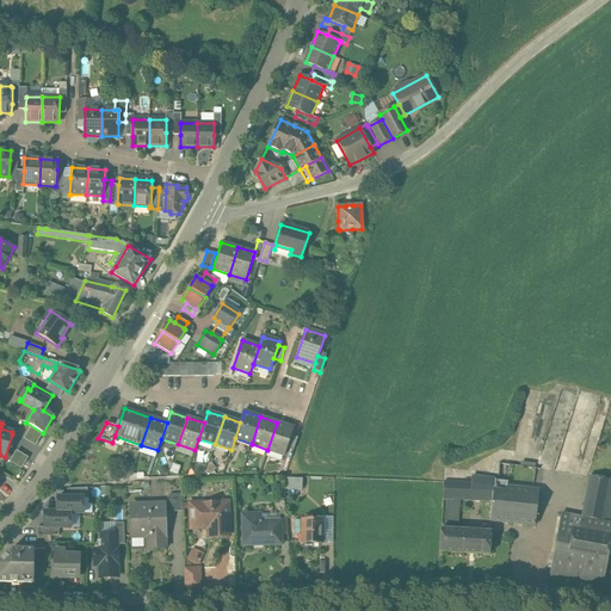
[(294,429),(277,423),(267,450),(284,455),(287,449),(291,436),(294,429)]
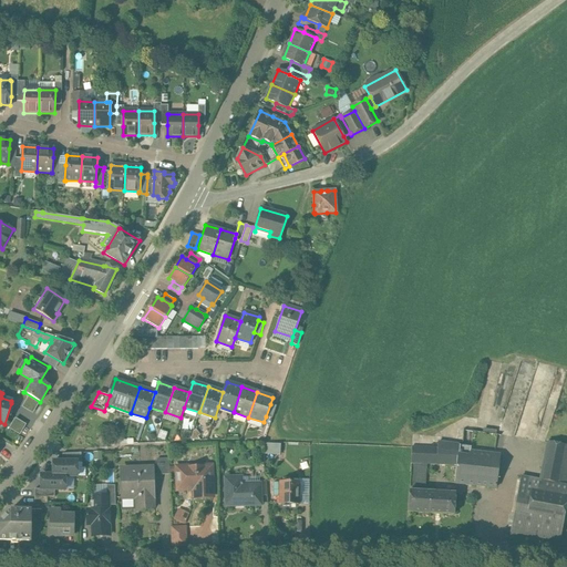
[(276,406),(270,404),(266,416),(272,419),(276,406)]
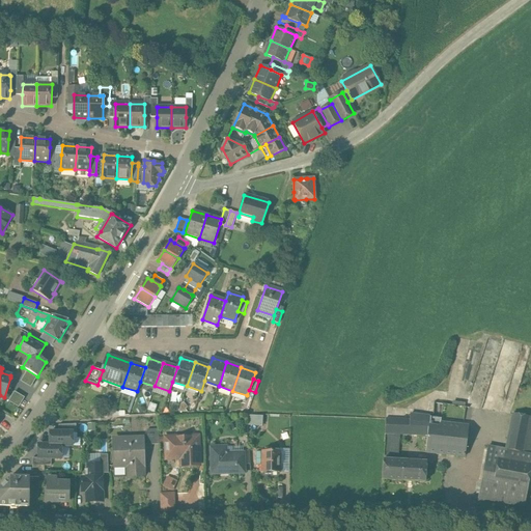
[(18,407),(24,396),(12,390),(7,401),(18,407)]
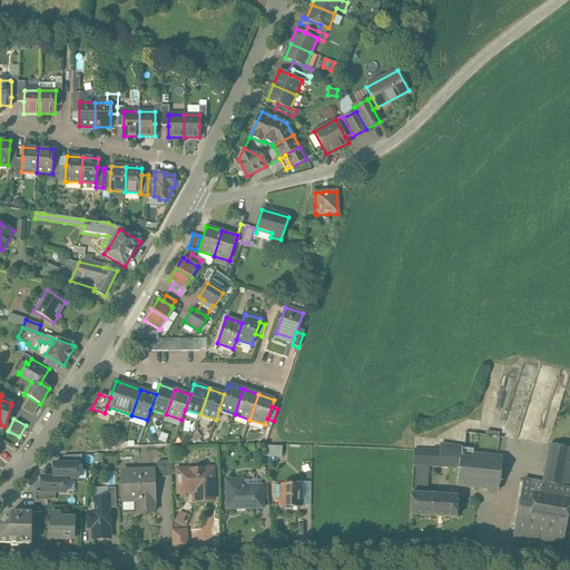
[(473,446),(439,442),(439,448),(461,451),(472,452),(473,446)]
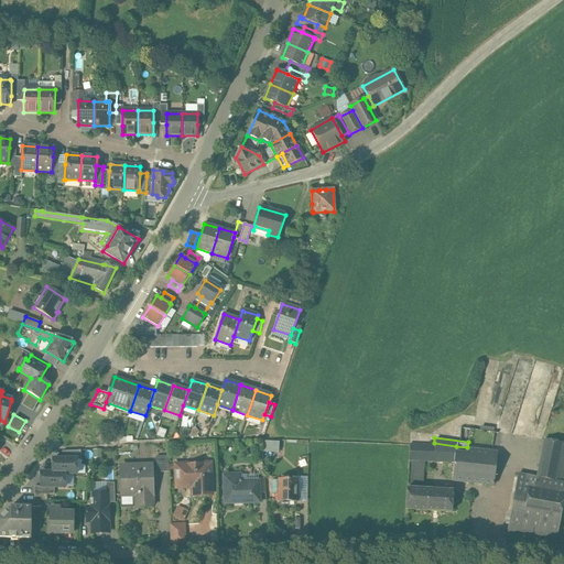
[(282,443),(268,438),(268,448),(281,453),(282,443)]
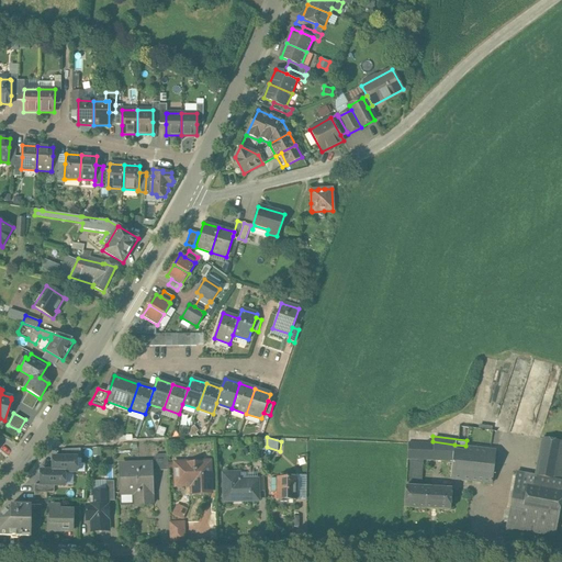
[(560,441),(542,438),(536,475),(553,479),(560,441)]
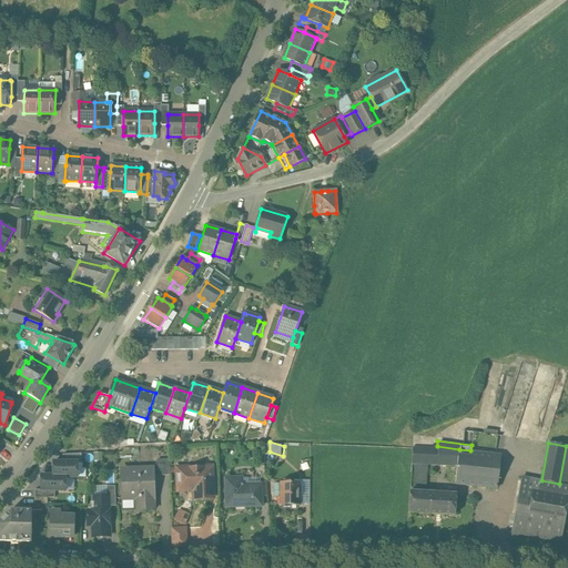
[(428,447),(416,444),(416,463),(440,463),(440,449),(428,447)]
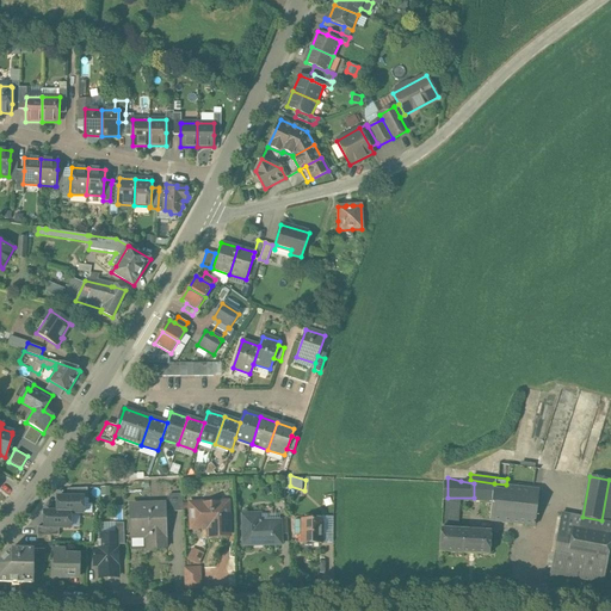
[(506,485),(494,483),(489,518),(534,524),(538,489),(506,485)]
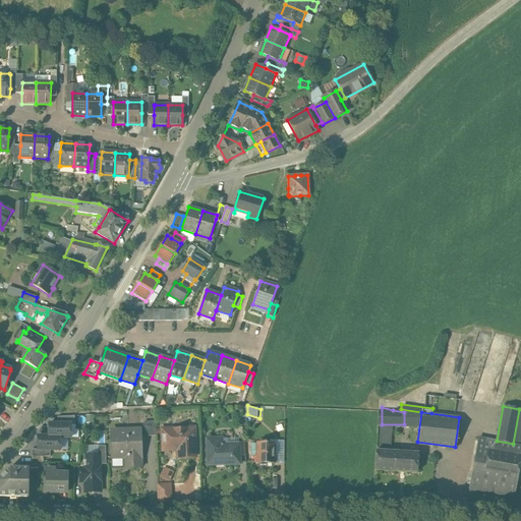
[(74,416),(57,417),(57,424),(71,424),(71,425),(74,425),(74,416)]
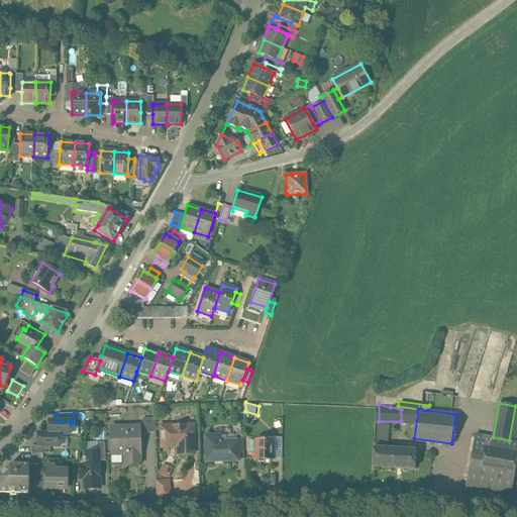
[(154,418),(143,419),(143,433),(154,433),(154,418)]
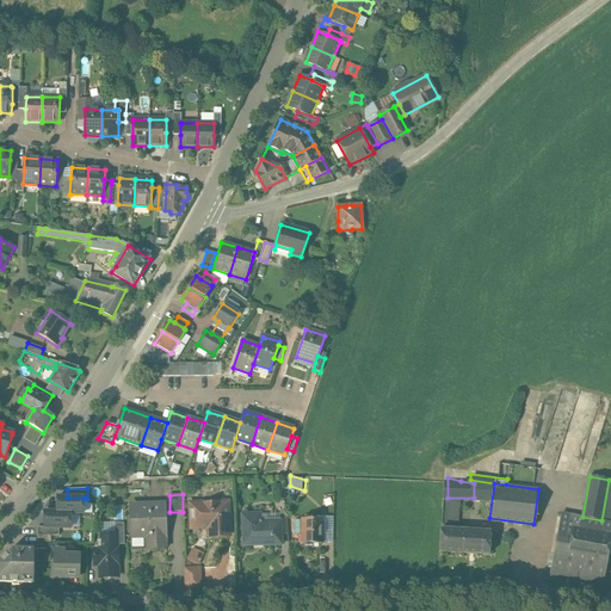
[(67,498),(60,498),(57,500),(57,512),(71,512),(71,513),(84,513),(84,499),(84,498),(67,498)]
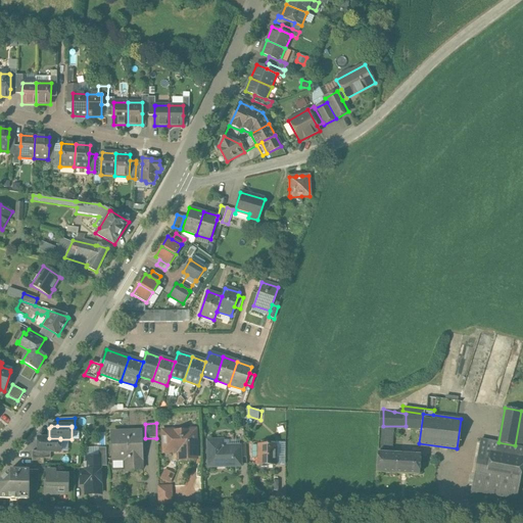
[(385,427),(385,444),(396,446),(396,428),(385,427)]
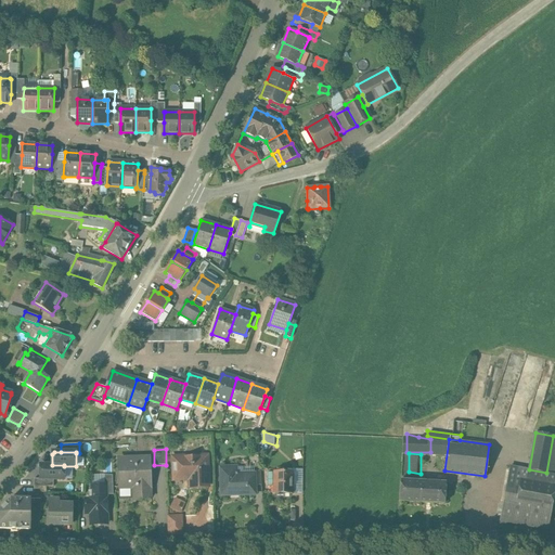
[(207,456),(172,457),(173,480),(190,479),(190,487),(208,487),(207,456)]
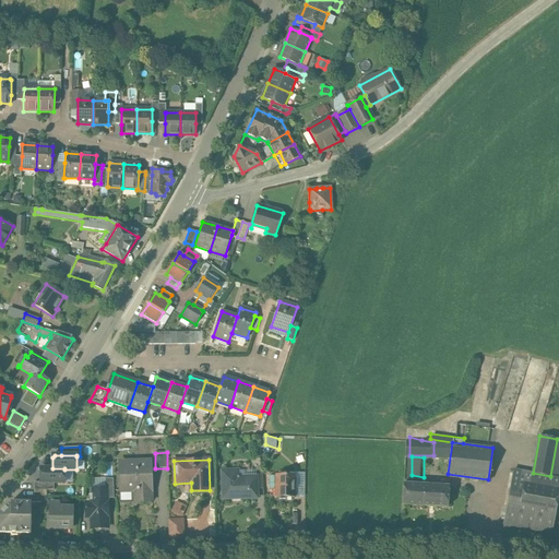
[(151,462),(135,462),(135,464),(119,465),(120,489),(138,488),(138,502),(153,502),(151,462)]
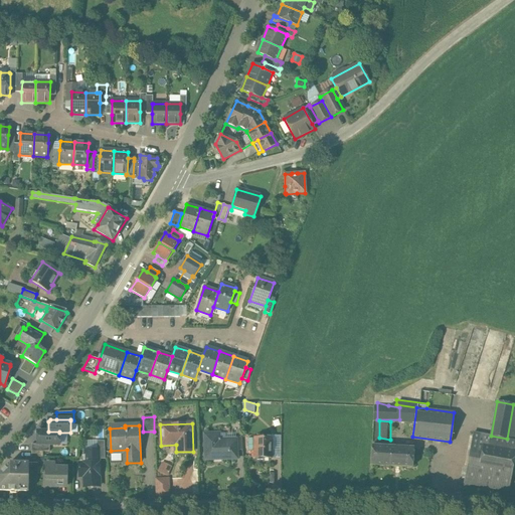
[(48,432),(39,432),(37,434),(37,445),(49,446),(59,446),(59,433),(59,432),(48,432)]
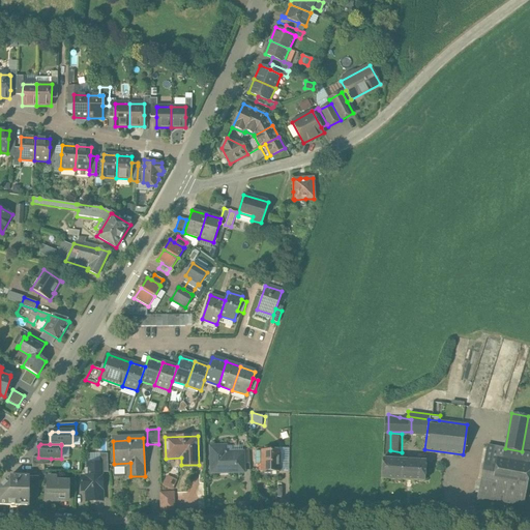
[(505,448),(488,445),(484,463),(495,465),(497,457),(529,462),(529,452),(529,453),(522,451),(505,448)]
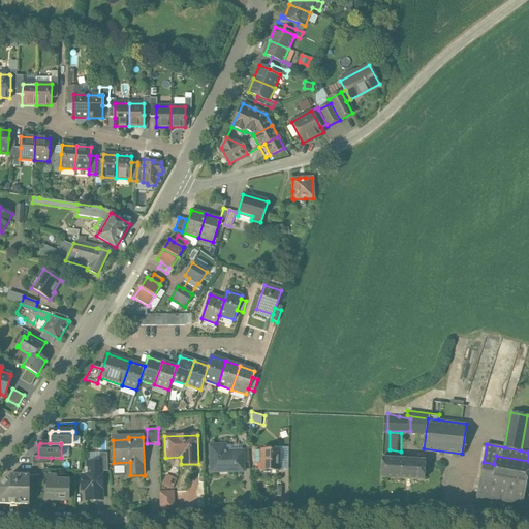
[(242,452),(226,453),(226,452),(225,452),(224,446),(211,446),(211,472),(243,471),(243,463),(243,452),(242,452)]
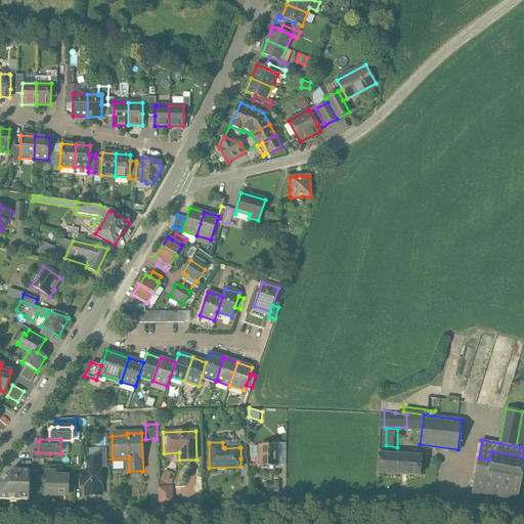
[(271,443),(262,443),(262,446),(260,446),(253,446),(253,459),(260,459),(259,466),(262,466),(262,468),(267,468),(267,466),(275,466),(275,446),(271,446),(271,443)]
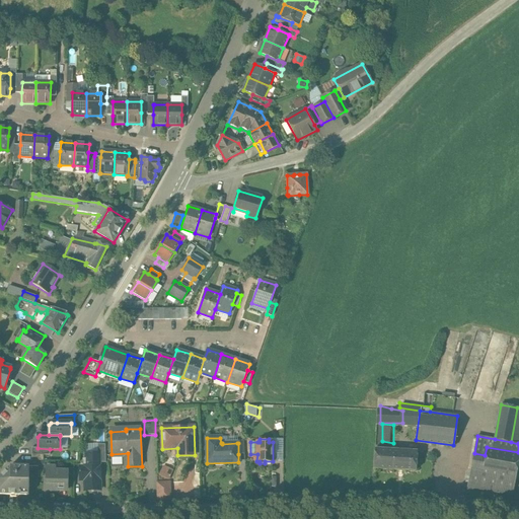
[(105,445),(97,445),(97,454),(99,454),(99,463),(105,463),(105,445)]
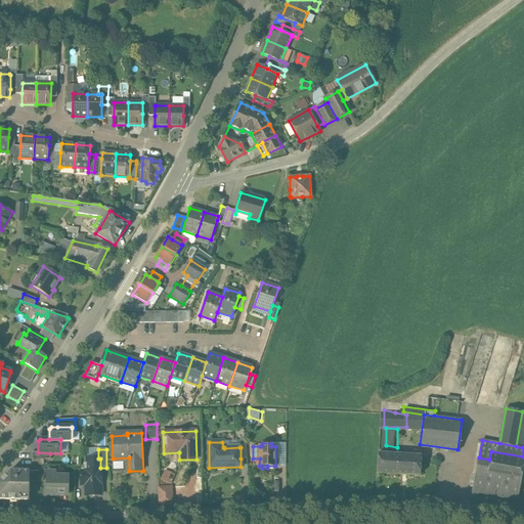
[(421,453),(378,451),(377,472),(420,474),(421,461),(424,461),(424,456),(421,456),(421,453)]
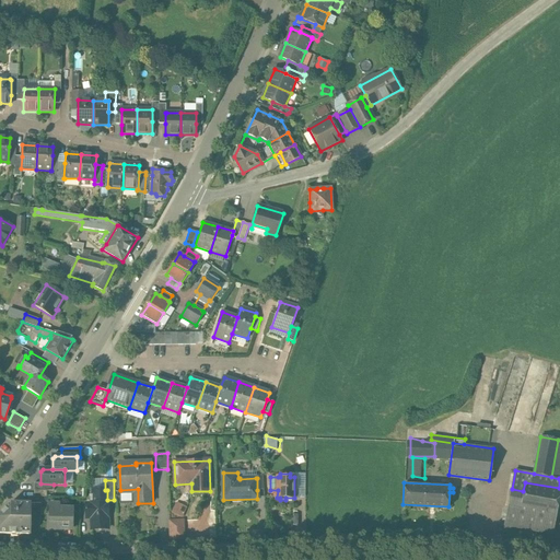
[(559,494),(559,488),(525,482),(523,491),(520,511),(556,517),(559,494)]
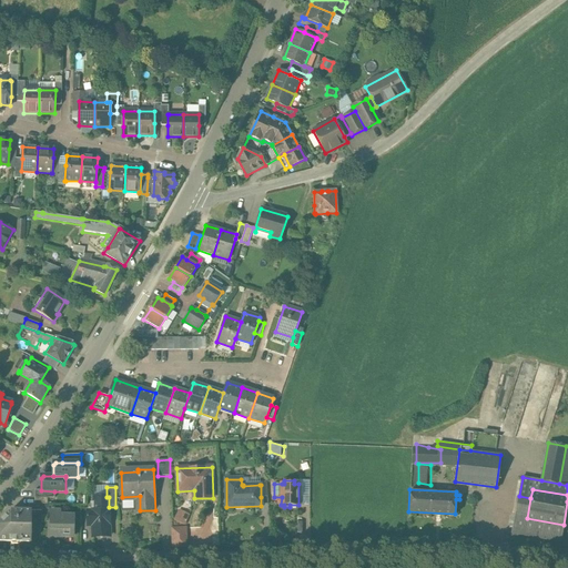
[(530,498),(519,496),(515,516),(527,518),(530,498)]
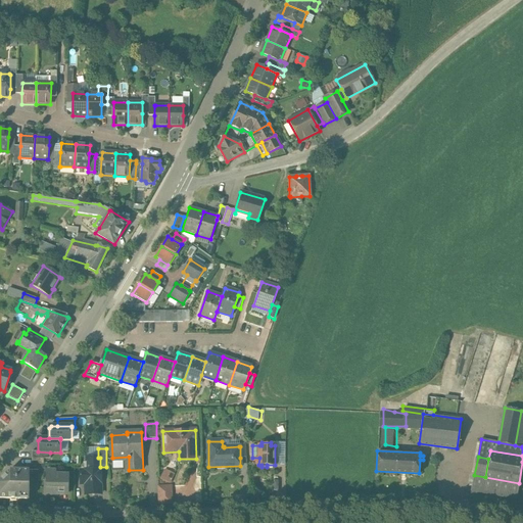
[(98,458),(86,458),(87,472),(80,472),(81,483),(85,483),(85,495),(101,494),(100,467),(100,458),(98,458)]
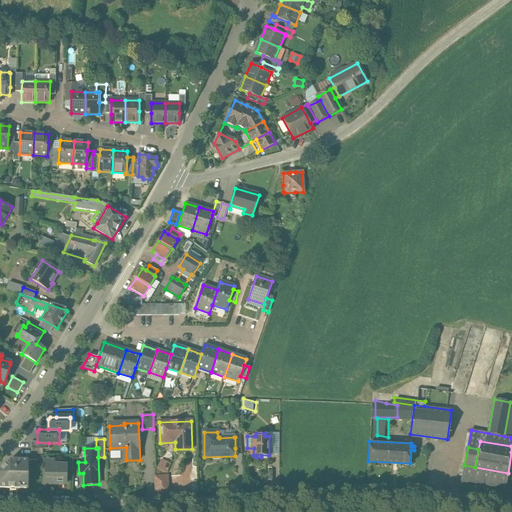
[(166,473),(170,463),(160,459),(156,469),(166,473)]
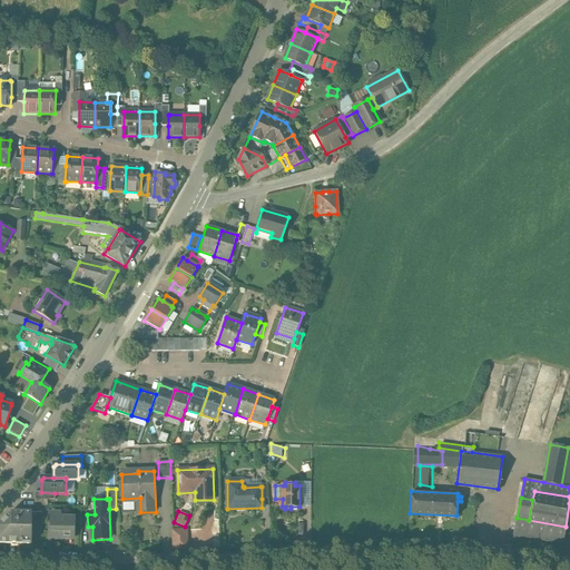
[(31,513),(12,512),(0,523),(0,543),(31,544),(31,513)]
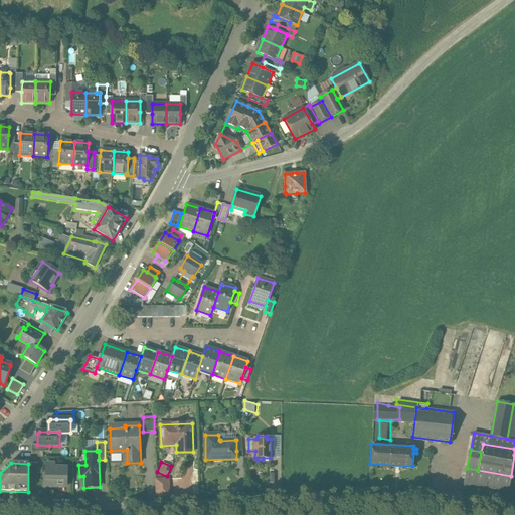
[(54,464),(46,464),(45,487),(66,488),(66,468),(54,468),(54,464)]
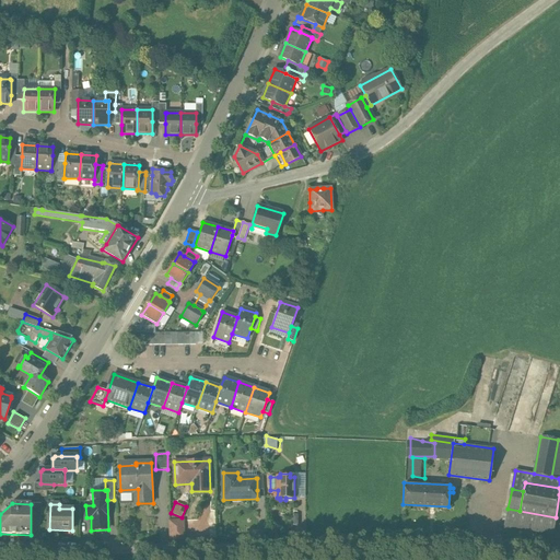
[(520,511),(508,509),(504,526),(552,535),(556,517),(520,511)]
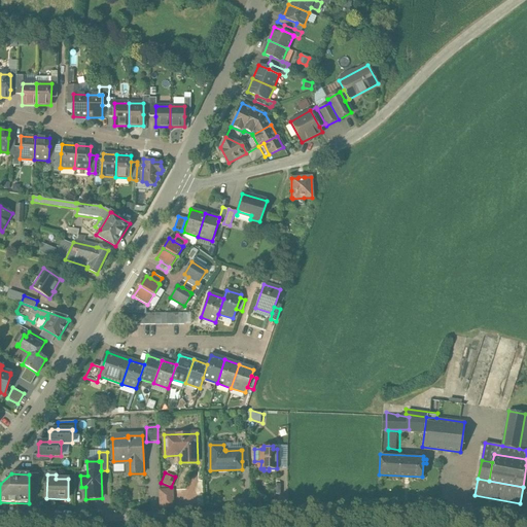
[(172,490),(160,491),(161,507),(173,507),(172,490)]
